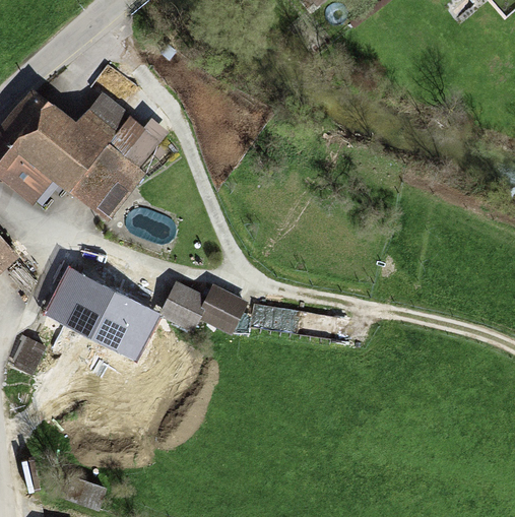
[(447,0),(444,5),(478,29),(494,7),(484,0),(447,0)]
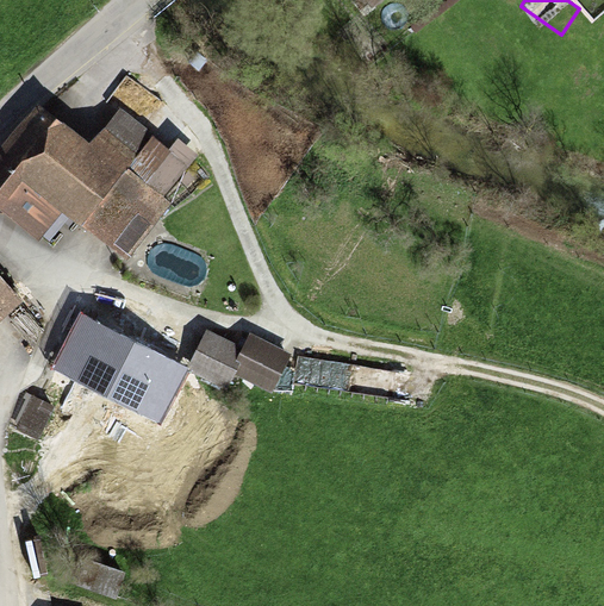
[(32,183),(122,257),(168,202),(128,168),(155,135),(120,106),(88,144),(43,107),(0,158),(0,208),(7,214),(32,183)]
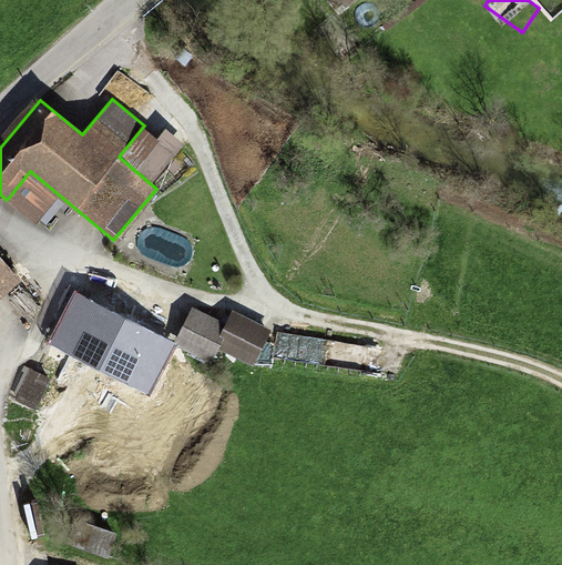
[(0,260),(0,298),(18,281),(0,260)]
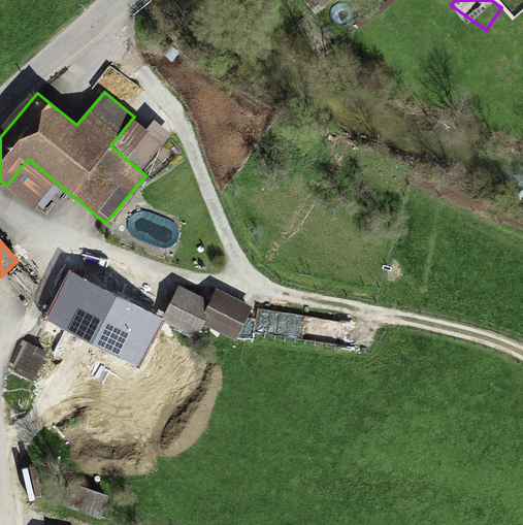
[(65,268),(40,317),(89,341),(100,319),(130,335),(148,302),(115,286),(111,292),(65,268)]
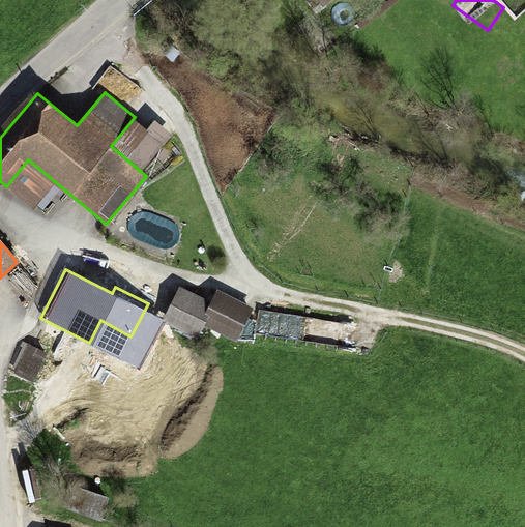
[(180,287),(164,319),(198,338),(205,324),(234,340),(253,306),(219,288),(211,303),(180,287)]
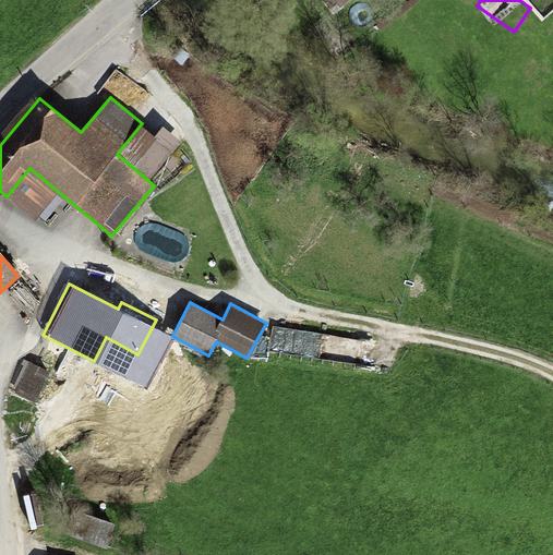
[(50,369),(31,360),(17,388),(36,397),(50,369)]
